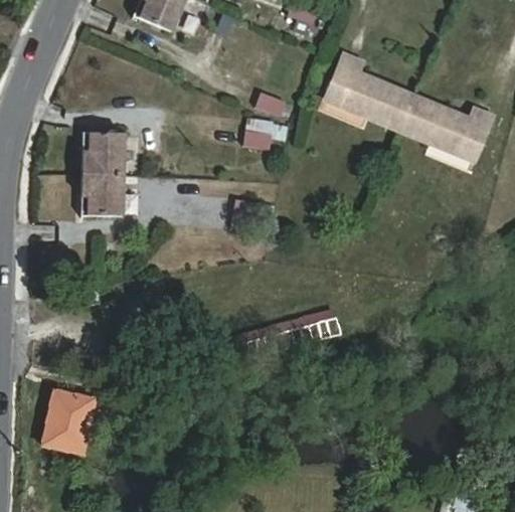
[(138,0),(133,13),(139,15),(146,0),(138,0)]
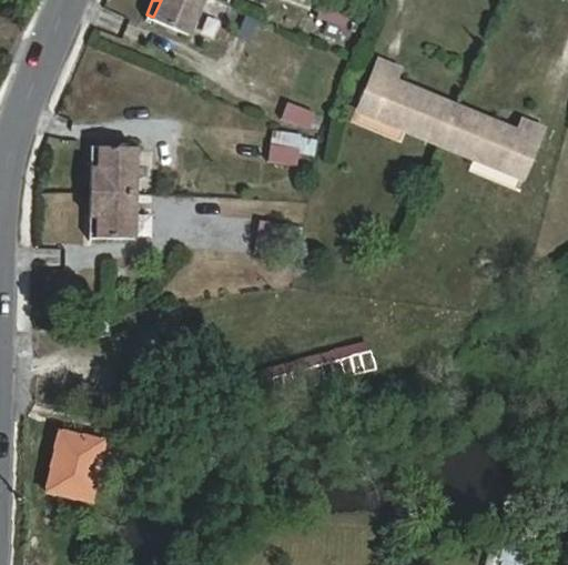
[(161,0),(153,17),(189,32),(202,0),(161,0)]
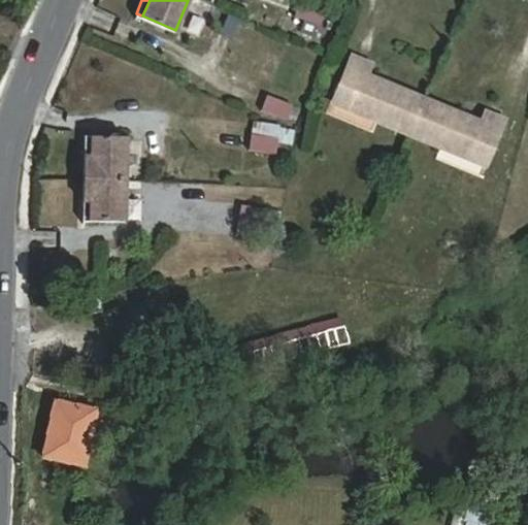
[(413,129),(426,97),(367,71),(371,59),(354,53),(338,88),(354,94),(351,103),(413,129)]
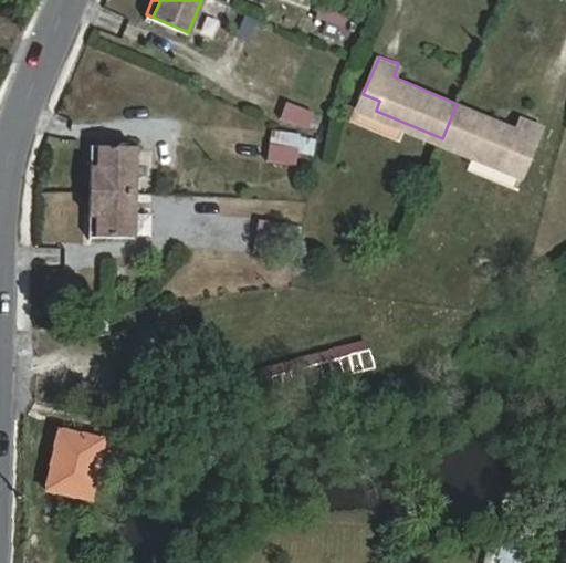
[(379,101),(363,94),(359,103),(376,111),(379,101)]
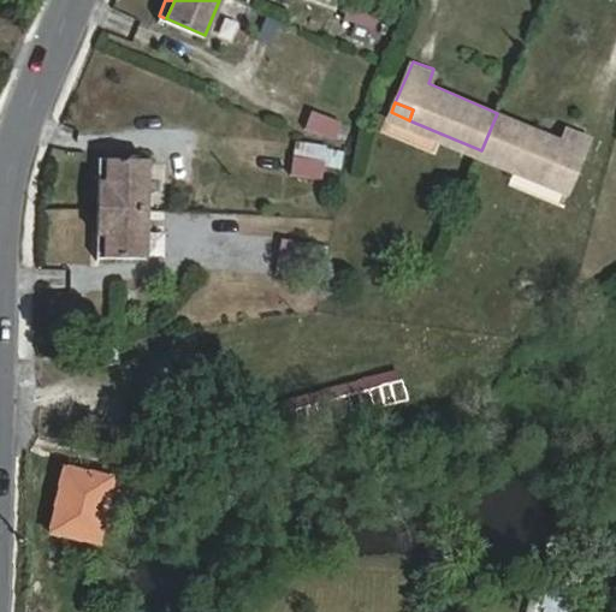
[(302,124),(333,136),(339,118),(309,106),(302,124)]
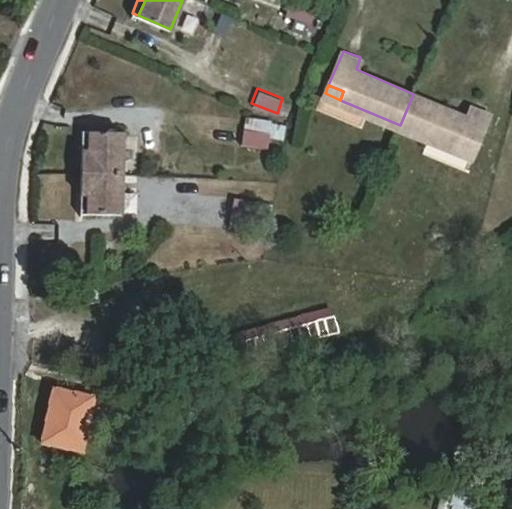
[(467,117),(413,94),(400,125),(456,148),(459,140),(474,146),(488,110),(473,104),(467,117)]
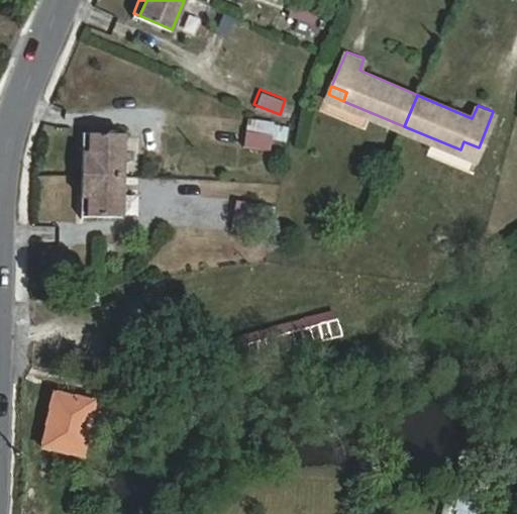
[(242,146),(271,148),(272,131),(243,130),(242,146)]
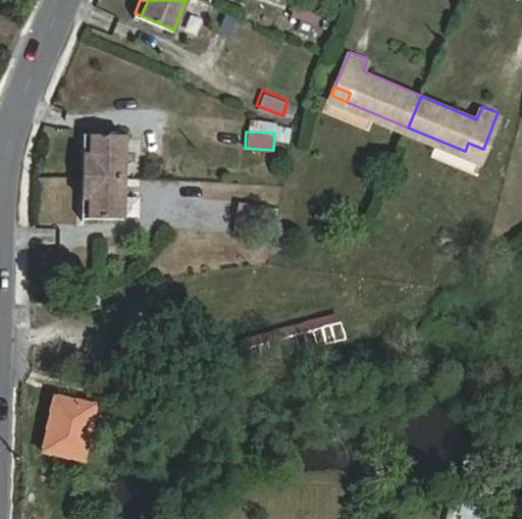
[(84,151),(84,174),(123,176),(123,135),(91,134),(91,151),(84,151)]
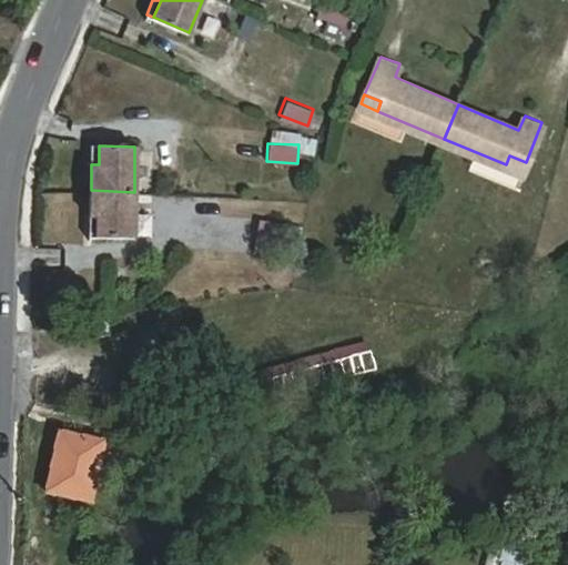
[(523,171),(526,162),(509,155),(506,164),(523,171)]
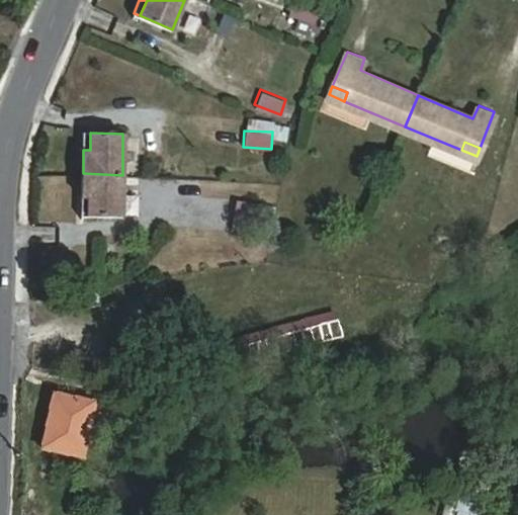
[(122,175),(83,173),(82,196),(89,196),(89,216),(121,216),(122,175)]
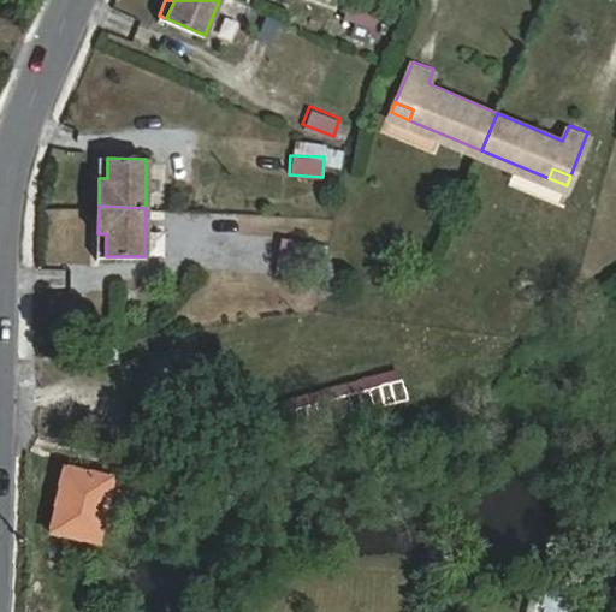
[(277,256),(309,261),(313,242),(280,237),(277,256)]
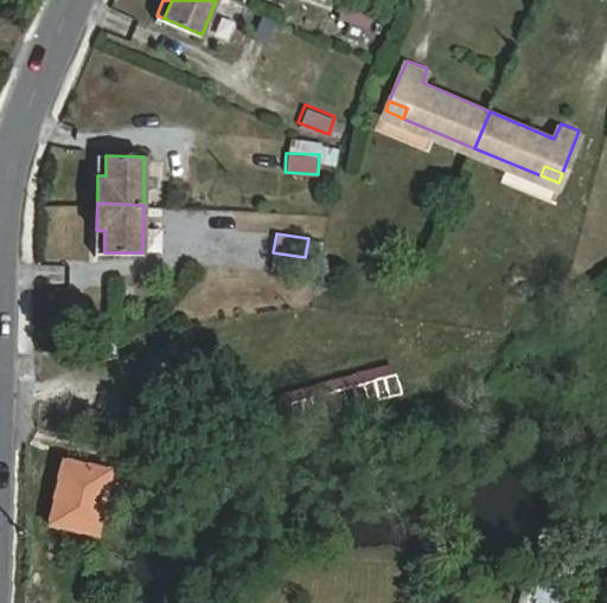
[(401,387),(393,360),(247,403),(255,431),(401,387)]
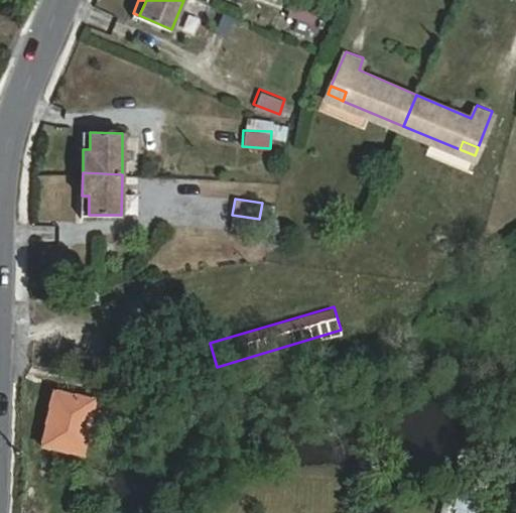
[(82,449),(90,397),(53,390),(44,441),(82,449)]
